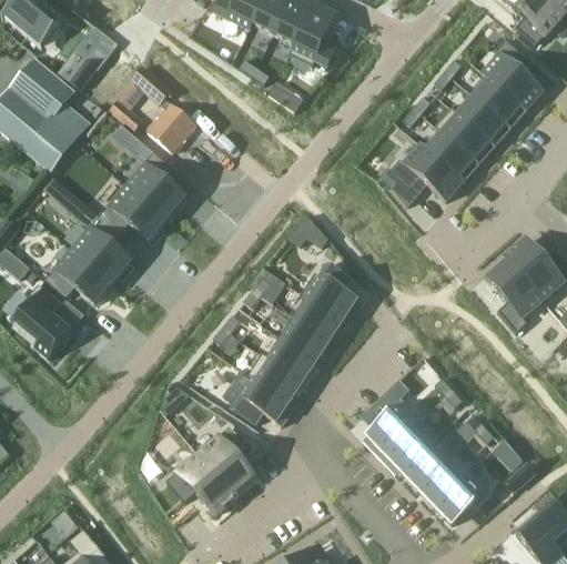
[(14,0),(1,17),(2,18),(3,17),(40,48),(61,23),(60,23),(59,24),(36,4),(40,0),(14,0)]
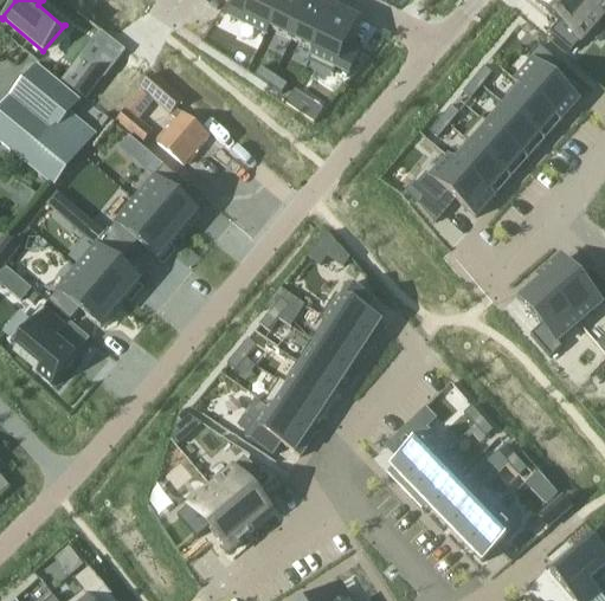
[(233,0),(227,13),(265,31),(266,32),(269,27),(268,27),(280,0),(233,0)]
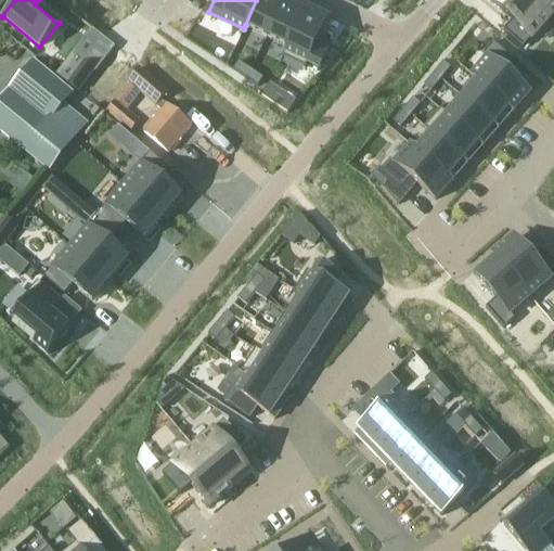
[(256,0),(245,25),(246,25),(266,35),(283,0),(256,0)]
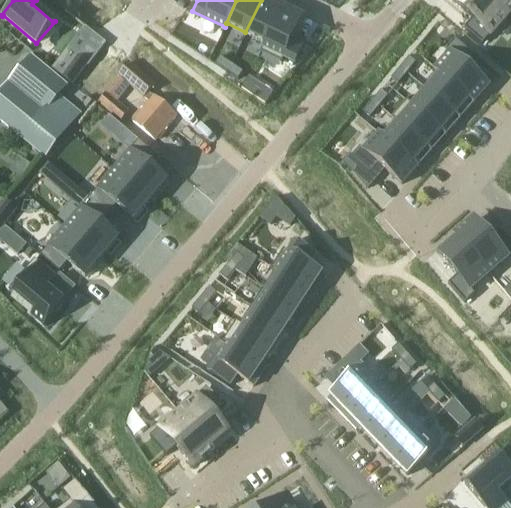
[(261,0),(245,32),(264,41),(265,41),(281,8),(266,0),(261,0)]
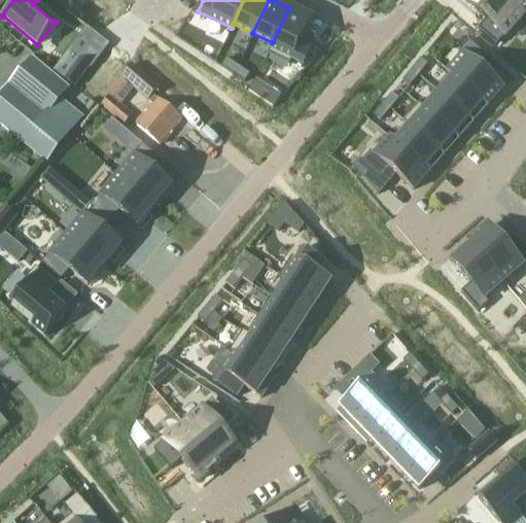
[(465,0),(485,18),(477,27),(495,43),(503,34),(521,14),(504,0),(465,0)]
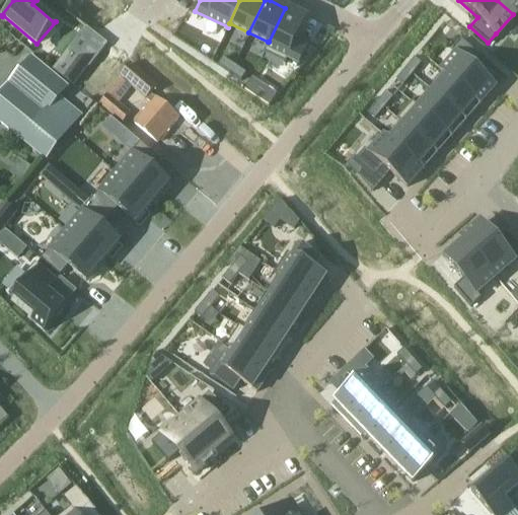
[(497,0),(513,14),(517,8),(517,0),(497,0)]
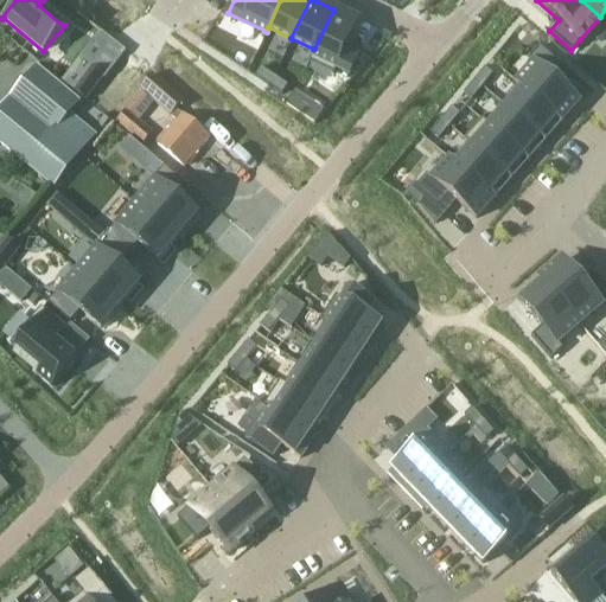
[(313,49),(308,59),(333,71),(336,66),(349,72),(362,45),(349,39),(357,21),(333,10),(314,49),(313,49)]
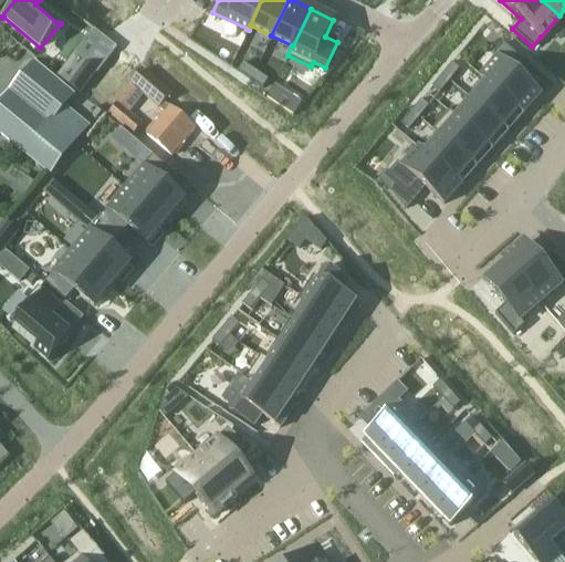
[(495,55),(479,74),(483,77),(483,76),(519,107),(518,108),(522,112),(540,92),(514,70),(523,59),(502,41),(492,52),(495,55)]
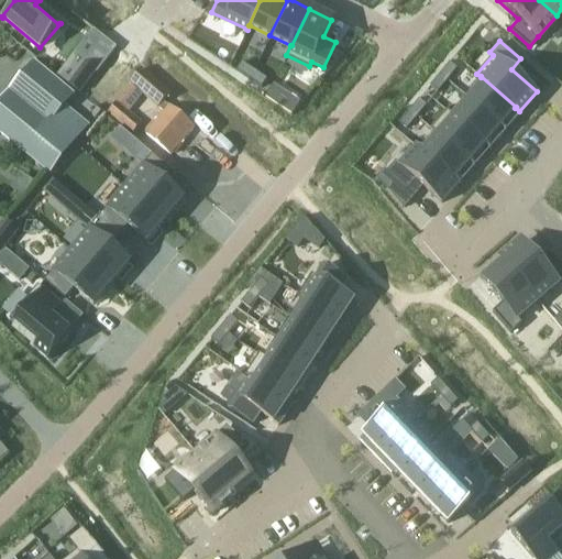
[(112,58),(88,88),(108,103),(131,74),(112,58)]
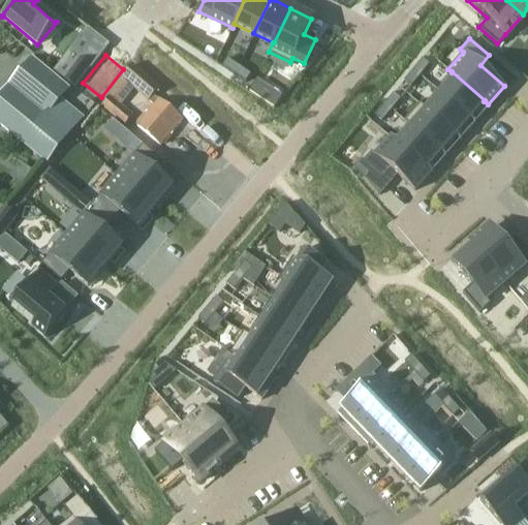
[(30,56),(0,93),(0,123),(47,161),(80,117),(57,98),(65,87),(30,56)]
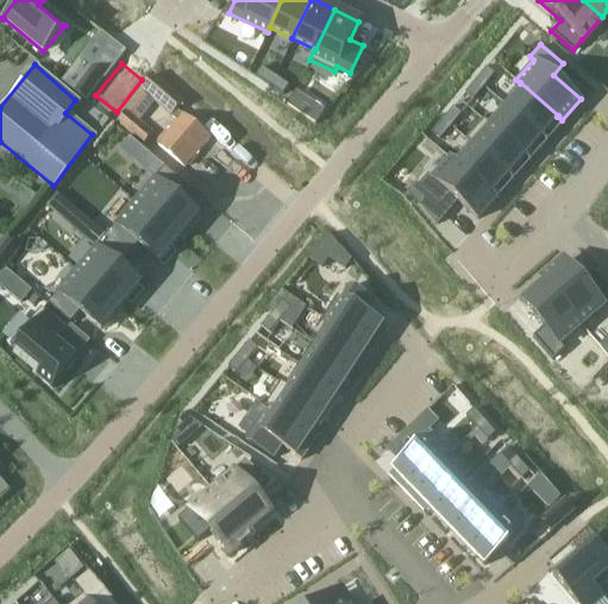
[(261,64),(255,74),(269,82),(275,74),(261,64)]
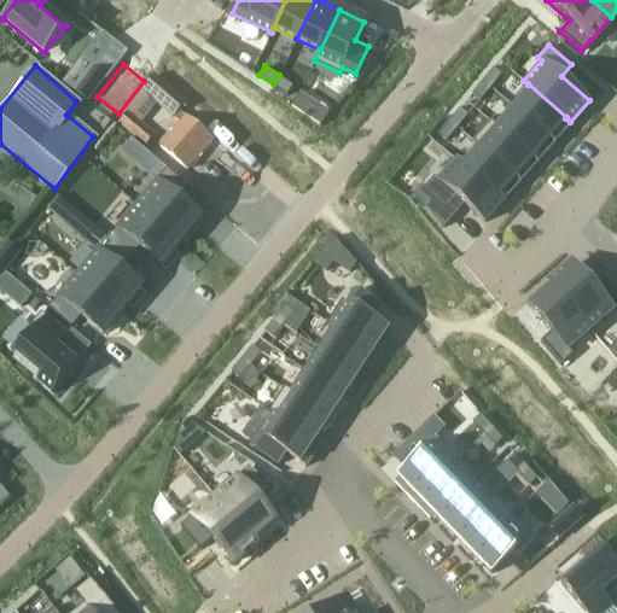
[(493,65),(482,77),(490,85),(501,73),(493,65)]
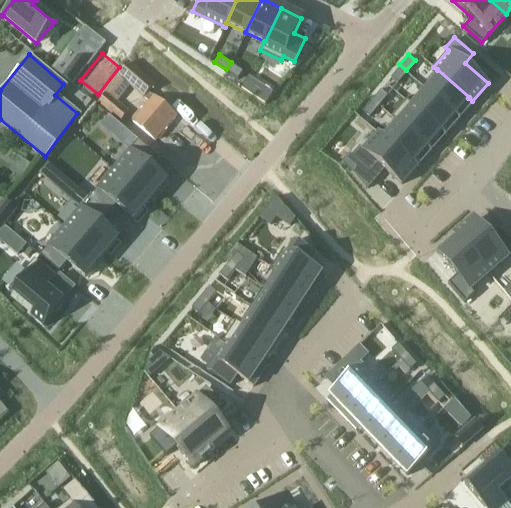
[(76,55),(62,74),(71,81),(86,62),(76,55)]
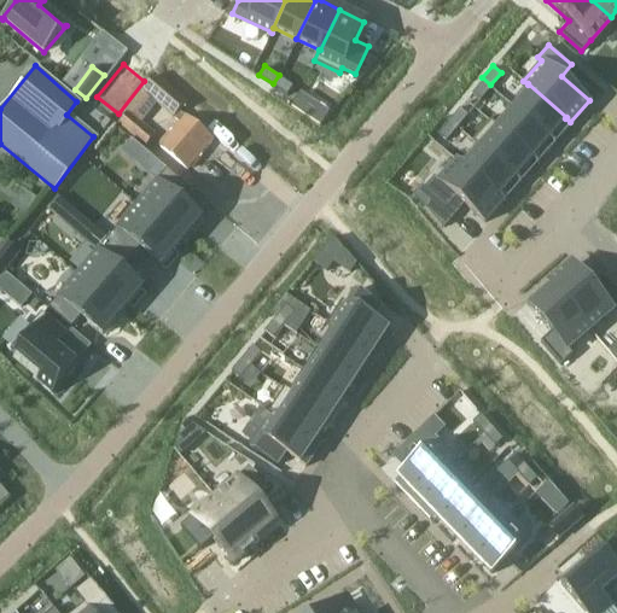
[(155,75),(141,88),(144,91),(156,101),(172,115),(176,109),(186,99),(166,82),(155,75)]
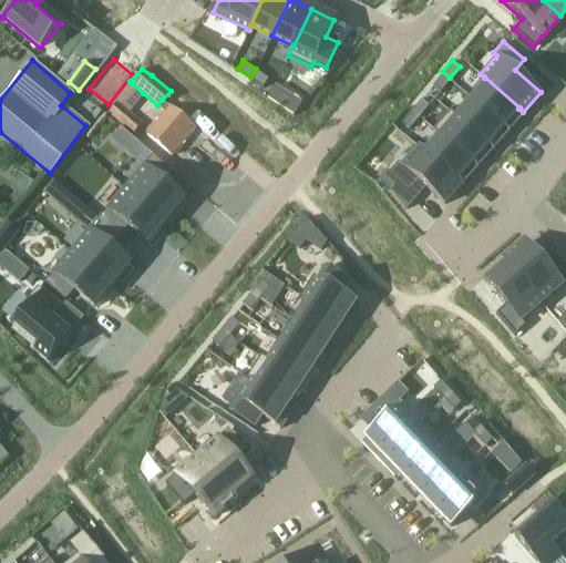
[(256,69),(250,77),(263,85),(268,78),(256,69)]
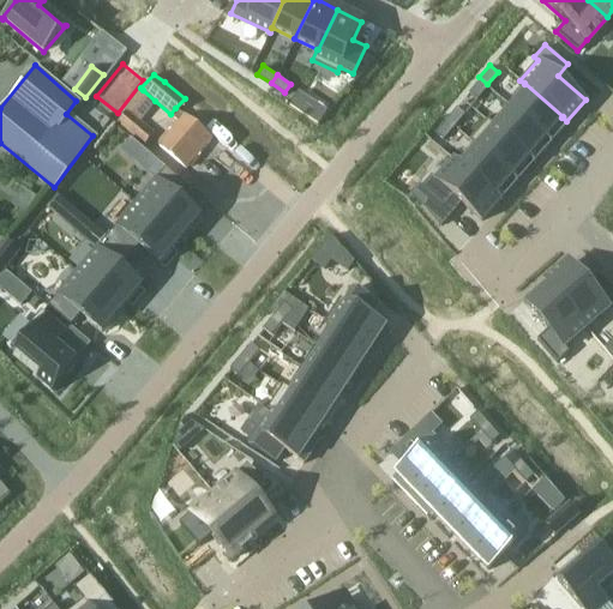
[(479,77),(468,90),(476,97),(487,84),(479,77)]
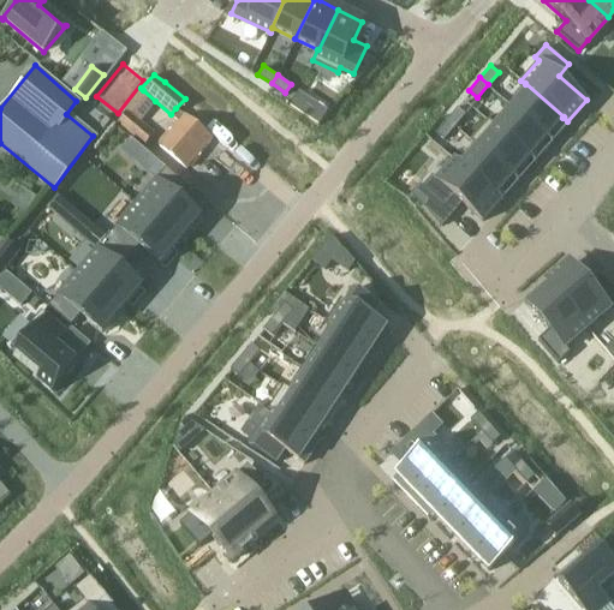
[(525,84),(508,102),(547,136),(562,118),(564,117),(525,83),(525,84)]
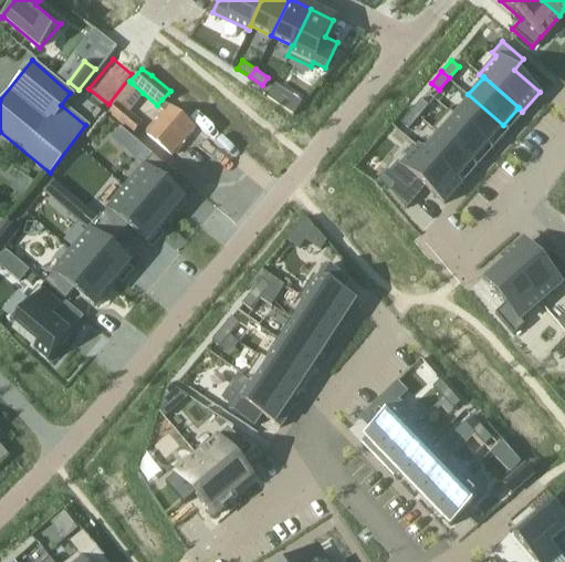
[(110,110),(108,111),(127,127),(128,128),(132,131),(140,121),(137,118),(127,110),(143,93),(132,83),(128,87),(110,110)]
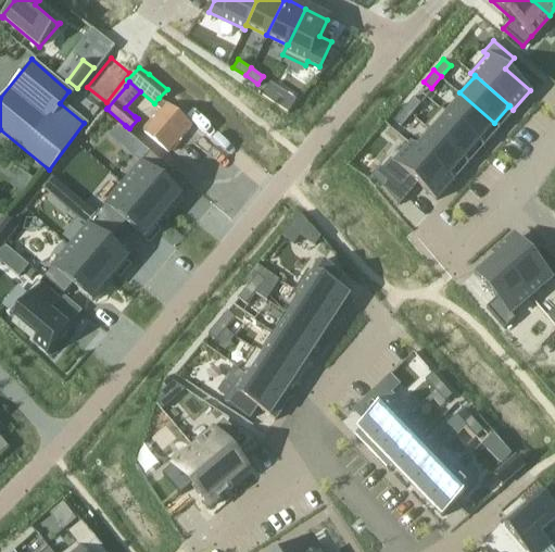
[(444,110),(444,111),(479,140),(494,123),(459,92),(444,110)]
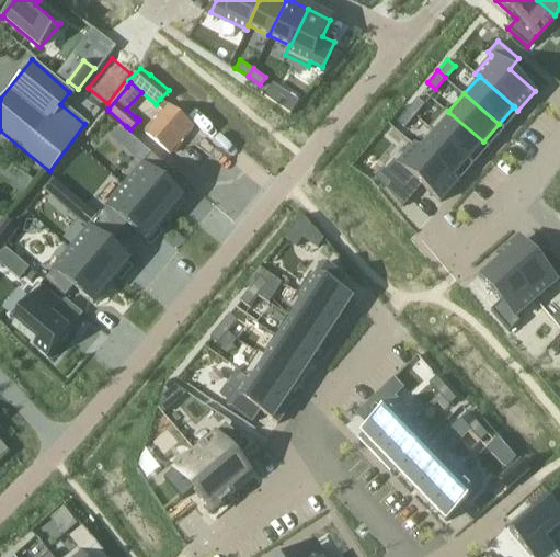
[(416,95),(407,108),(414,113),(424,102),(416,95)]
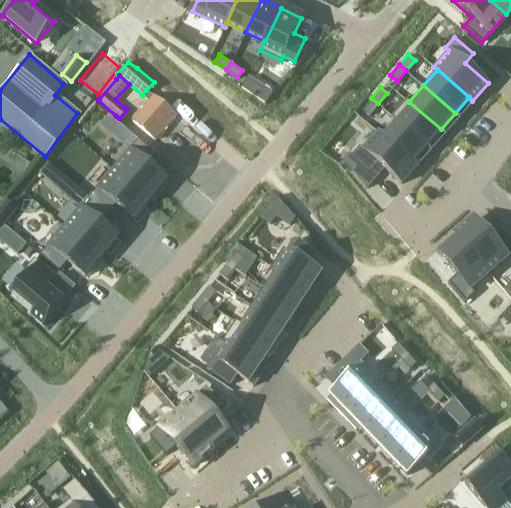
[(148,101),(131,119),(153,139),(175,114),(153,96),(146,90),(142,95),(148,101)]
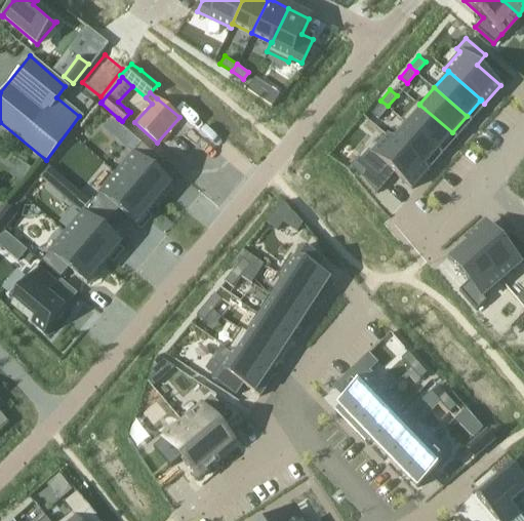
[(380,101),(371,112),(378,117),(388,106),(380,101)]
